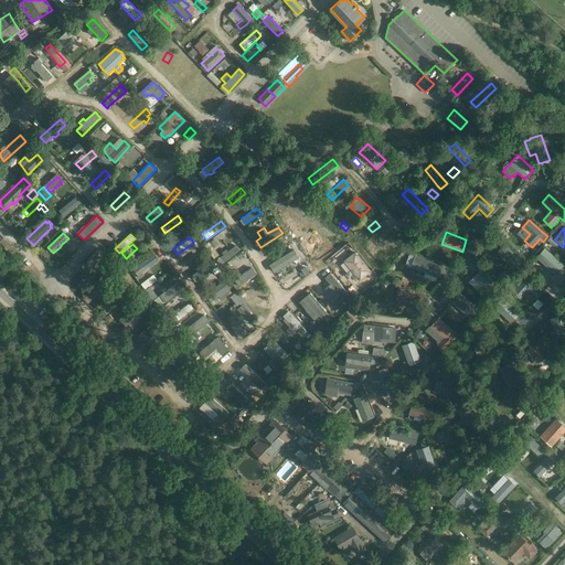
[(505,244),(497,253),(514,269),(522,259),(505,244)]
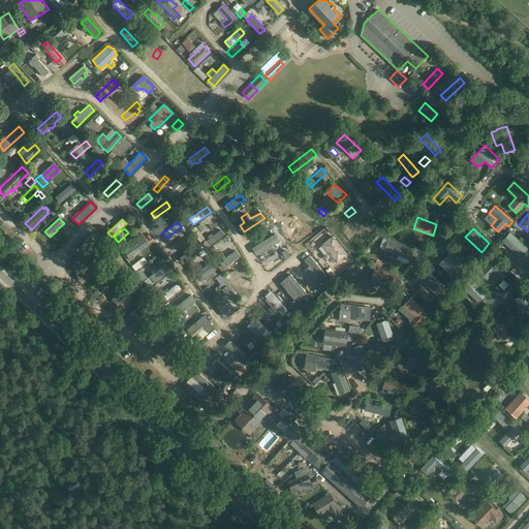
[(256,244),(270,235),(267,230),(253,239),(256,244)]
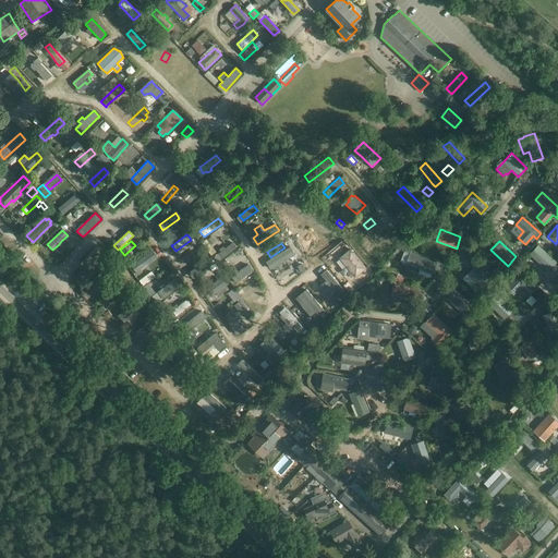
[(190,244),(174,254),(179,259),(193,250),(190,244)]
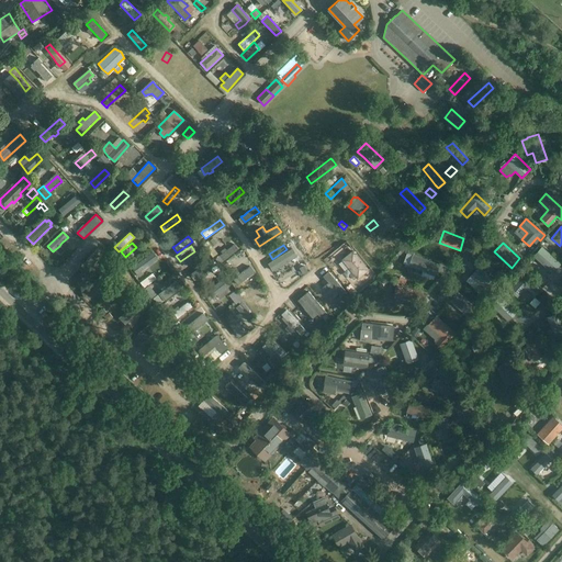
[(227,250),(224,253),(220,256),(223,260),(236,251),(233,246),(227,250)]
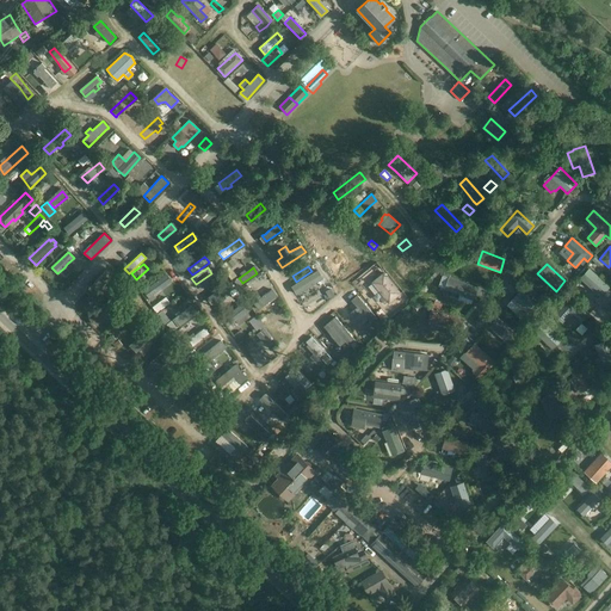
[(588,267),(579,278),(600,297),(610,287),(588,267)]
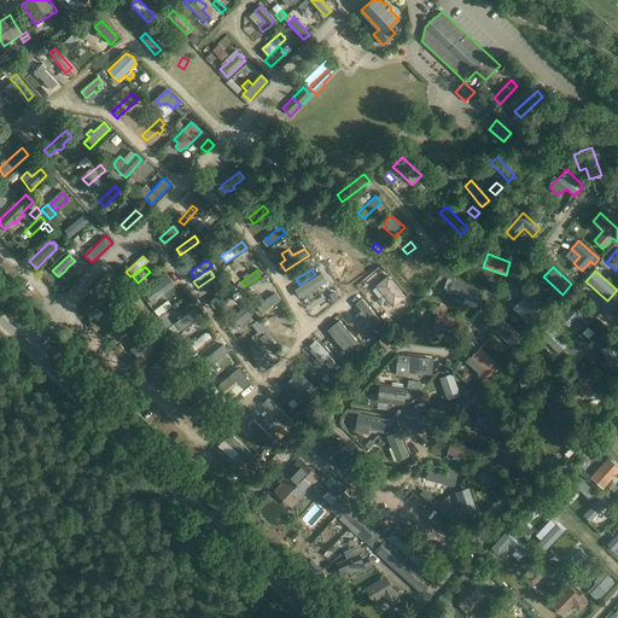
[(105,284),(108,280),(110,278),(105,274),(91,291),(95,295),(105,284)]
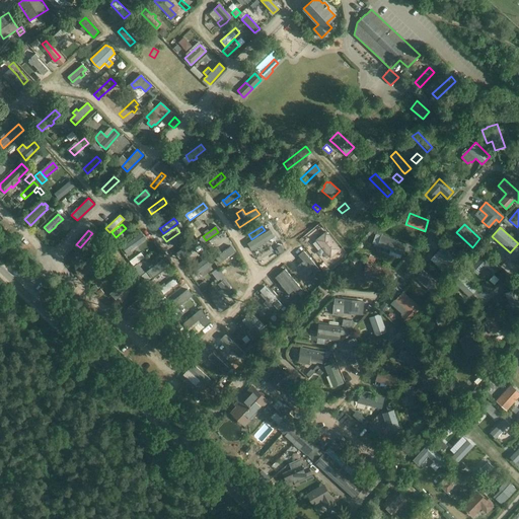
[(325,230),(319,235),(314,239),(324,251),(321,253),(325,258),(328,256),(329,257),(341,249),(325,230)]
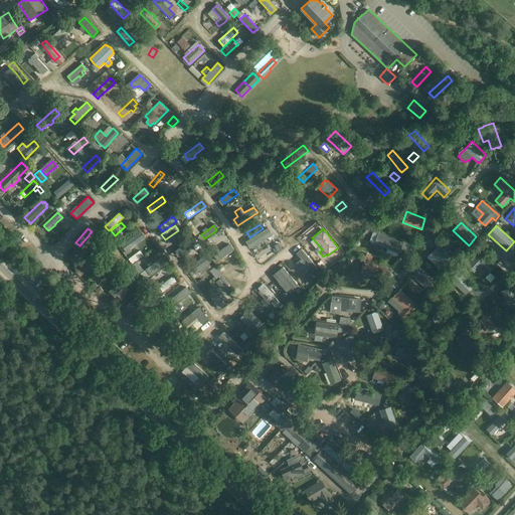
[(213,243),(221,237),(217,232),(209,238),(213,243)]
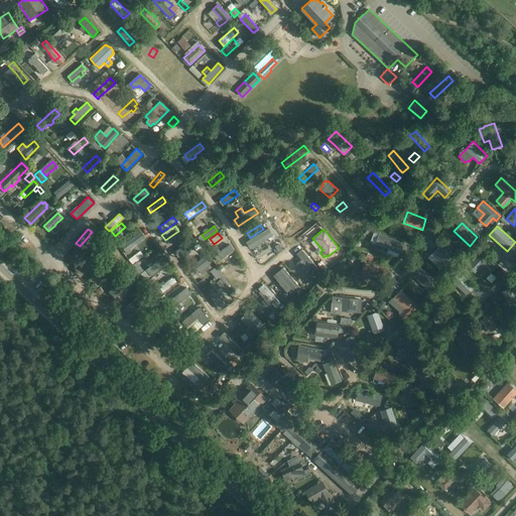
[(379,233),(375,244),(388,249),(388,250),(392,252),(392,250),(400,253),(404,243),(381,234),(379,233)]
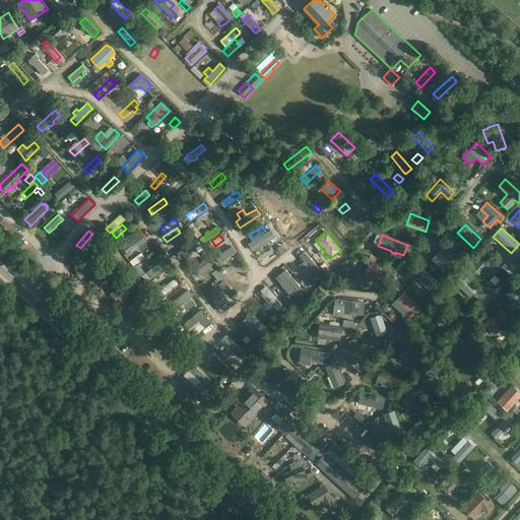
[(128,254),(143,242),(139,237),(124,249),(128,254)]
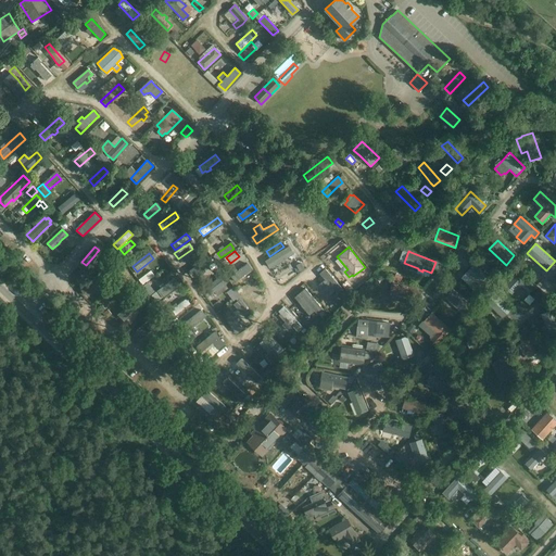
[(188,272),(192,277),(213,263),(211,261),(209,257),(207,258),(205,260),(192,268),(188,272)]
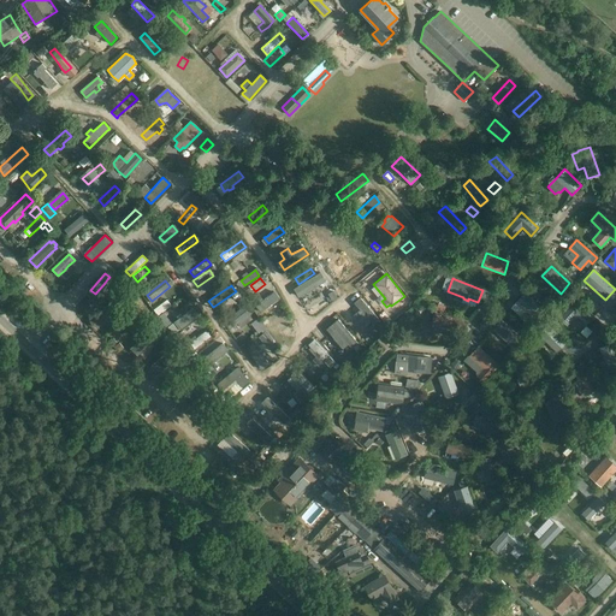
[(531,325),(534,321),(538,317),(542,319),(548,312),(544,309),(525,291),(515,302),(526,312),(521,317),(531,325)]
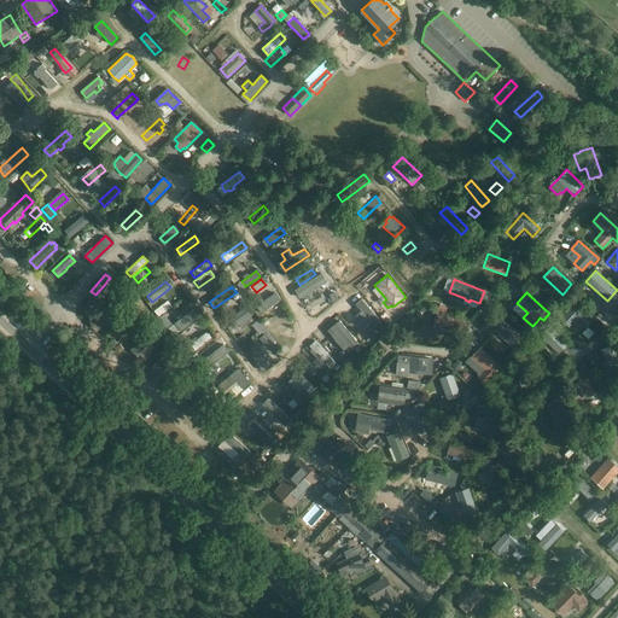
[(281,299),(275,293),(264,302),(260,295),(252,301),(261,314),(281,299)]
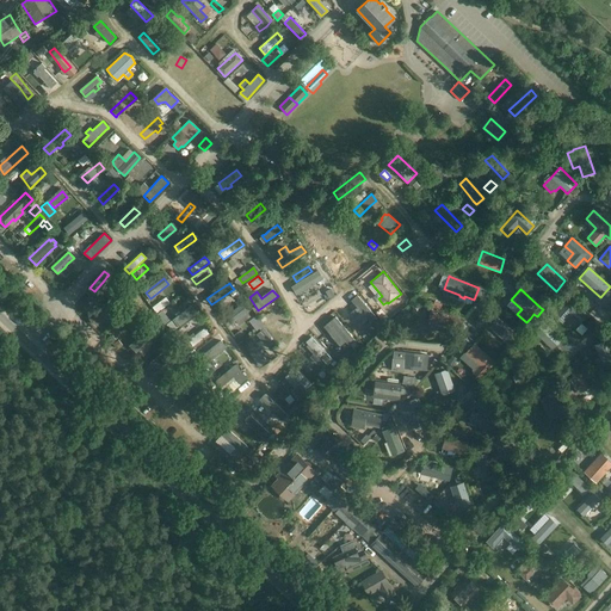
[(357,308),(350,314),(360,326),(368,320),(370,322),(376,318),(357,295),(351,301),(357,308)]
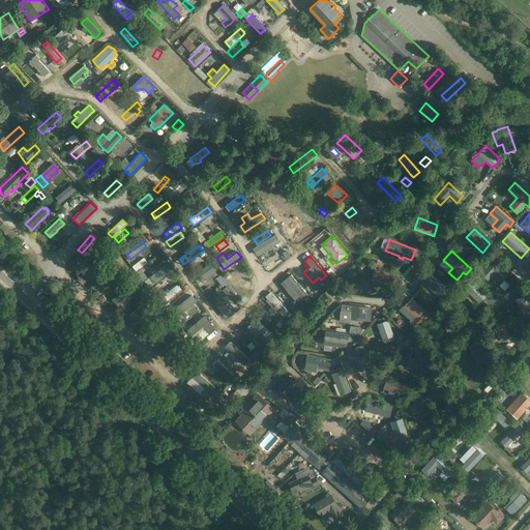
[(493,259),(482,270),(489,276),(492,272),(494,273),(495,271),(502,276),(507,271),(493,259)]
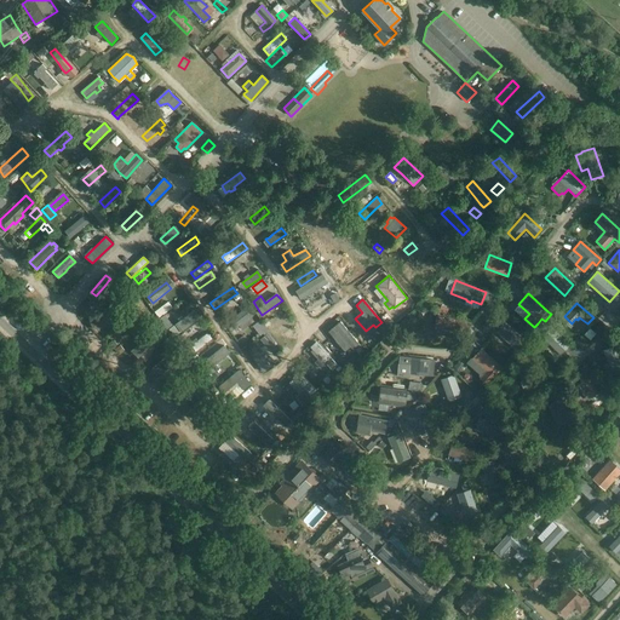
[(92,328),(97,331),(114,313),(108,305),(90,323),(92,328)]
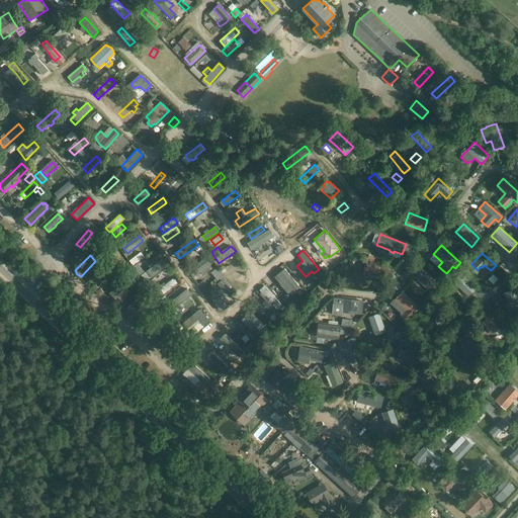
[(211,268),(204,258),(189,269),(194,276),(200,272),(202,275),(211,268)]
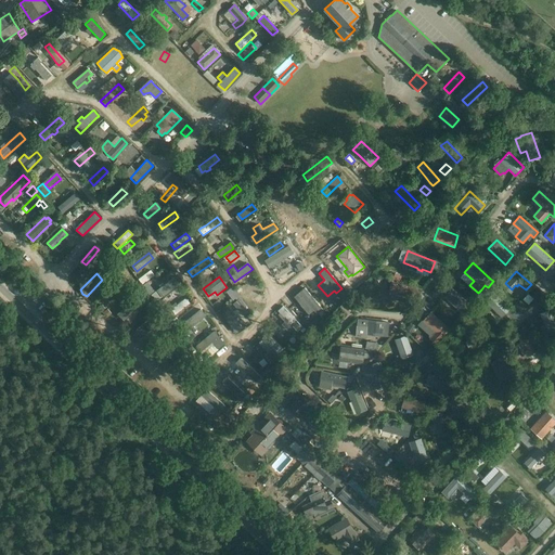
[(110,283),(104,279),(100,284),(105,288),(110,283)]
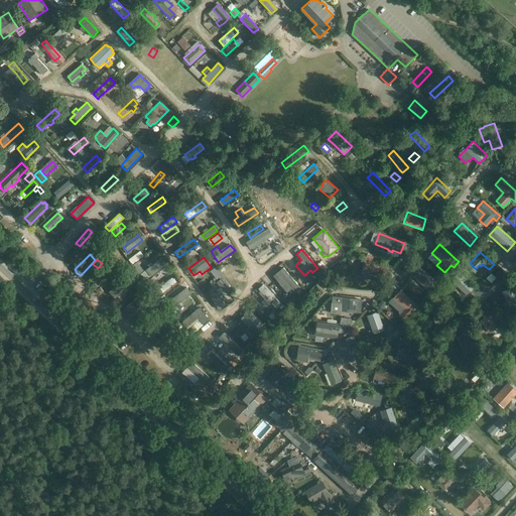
[(153,266),(150,268),(148,270),(151,275),(164,265),(160,260),(153,266)]
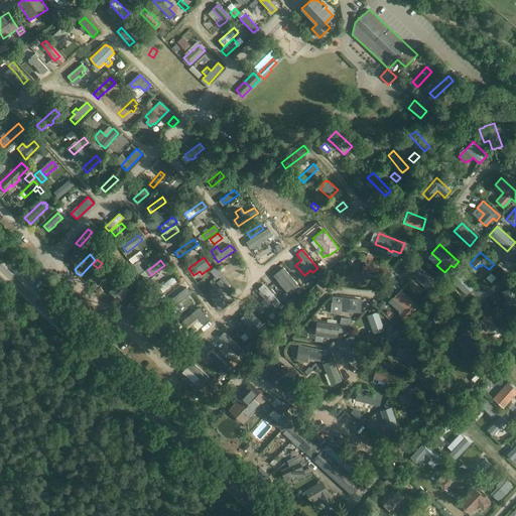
[(365,260),(361,271),(369,273),(368,276),(376,279),(377,276),(385,278),(388,268),(365,260)]
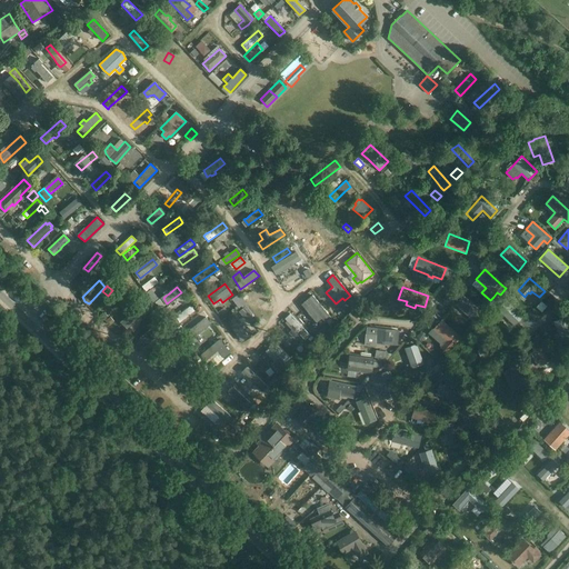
[(98,311),(103,317),(118,299),(113,295),(98,311)]
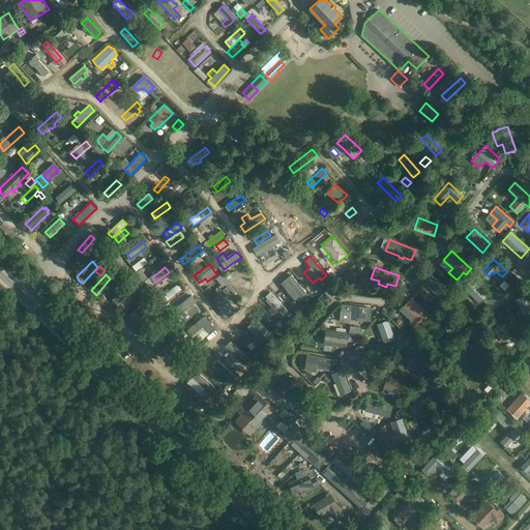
[(285,280),(289,286),(285,289),(295,300),(299,296),(302,300),(303,299),(306,302),(310,299),(306,296),(308,295),(291,274),(286,278),(285,280)]
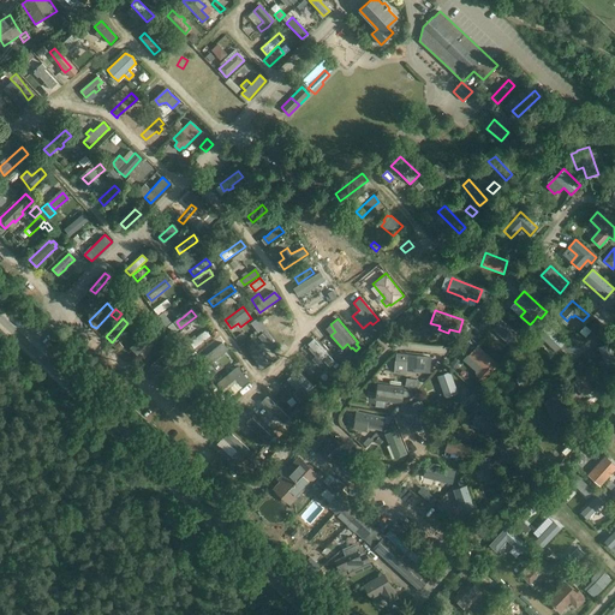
[(500,318),(491,328),(511,346),(514,342),(518,345),(524,338),(500,318)]
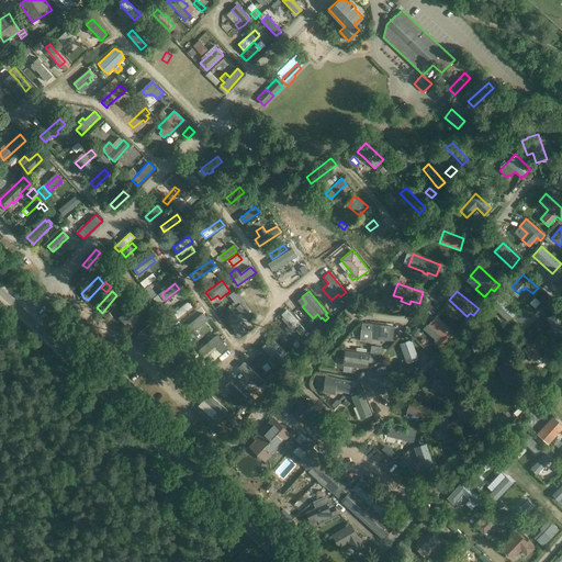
[(168,310),(180,299),(176,293),(164,305),(168,310)]
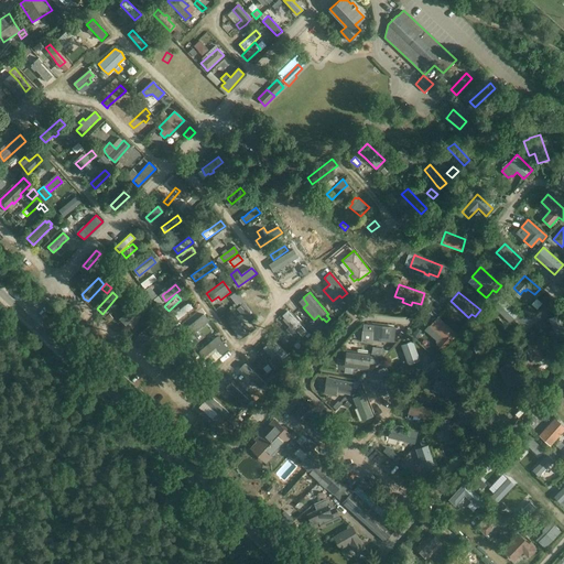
[(163,302),(159,295),(154,300),(159,306),(163,302)]
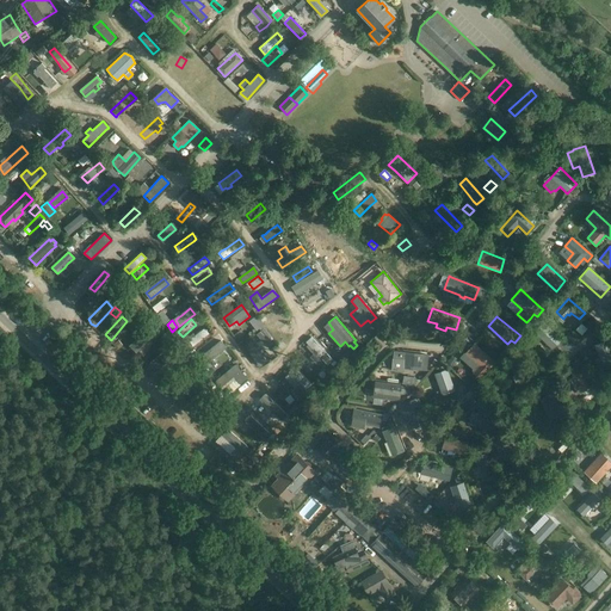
[(543,321),(534,331),(535,333),(531,337),(548,352),(551,349),(553,350),(562,339),(543,321)]
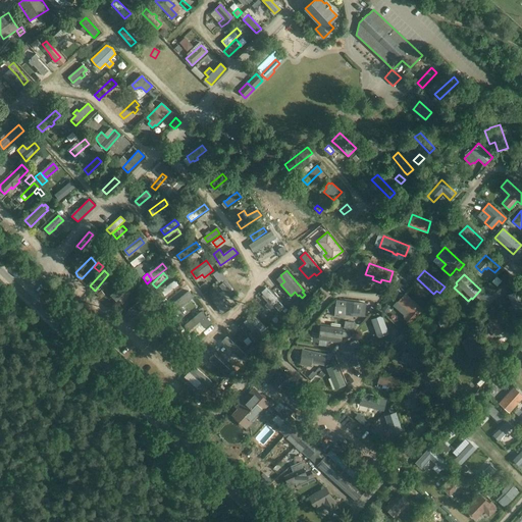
[(127,277),(110,295),(116,301),(134,283),(127,277)]
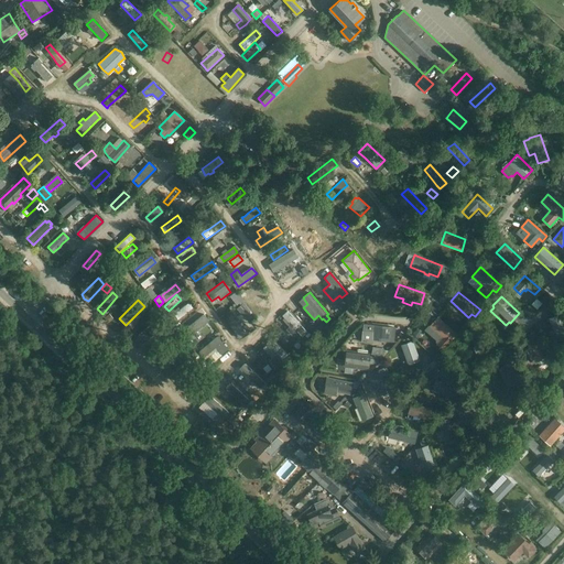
[(177,320),(193,308),(188,303),(174,314),(177,320)]
